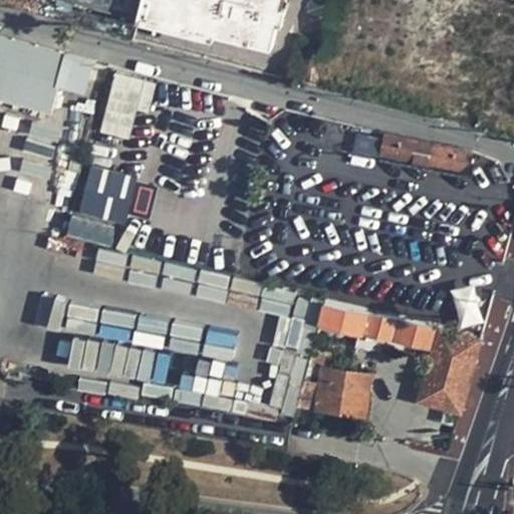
[(140,0),(71,0),(137,16),(140,0)]
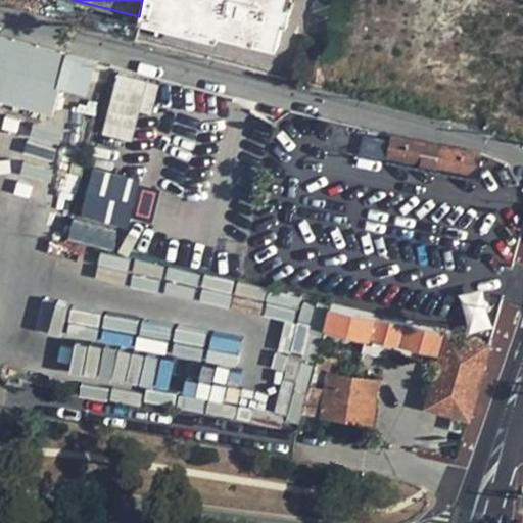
[(144,0),(140,19),(217,39),(219,32),(279,46),(282,34),(244,25),(250,0),(144,0)]
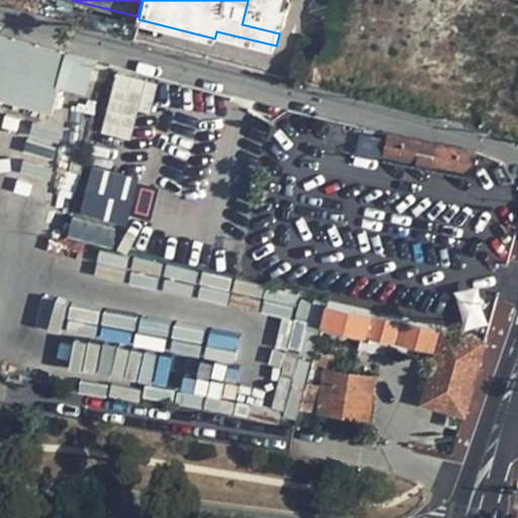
[(278,0),(248,0),(242,24),(279,33),(281,21),(274,19),(278,0)]
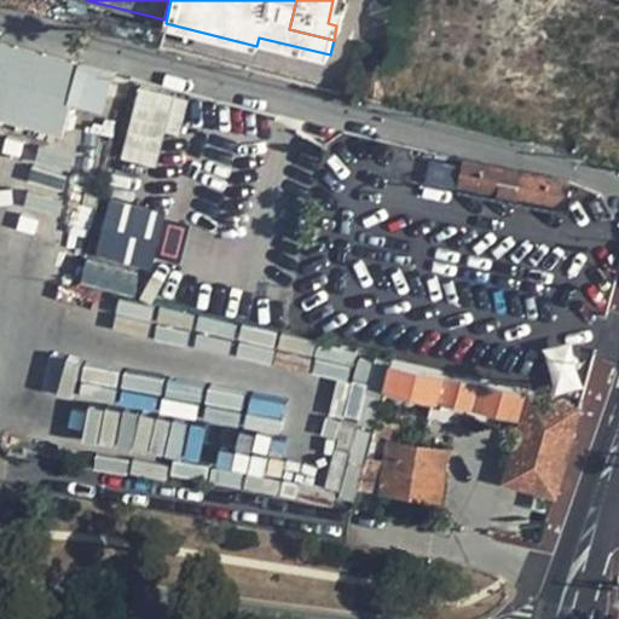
[(333,0),(328,23),(336,25),(342,27),(350,0),(333,0)]
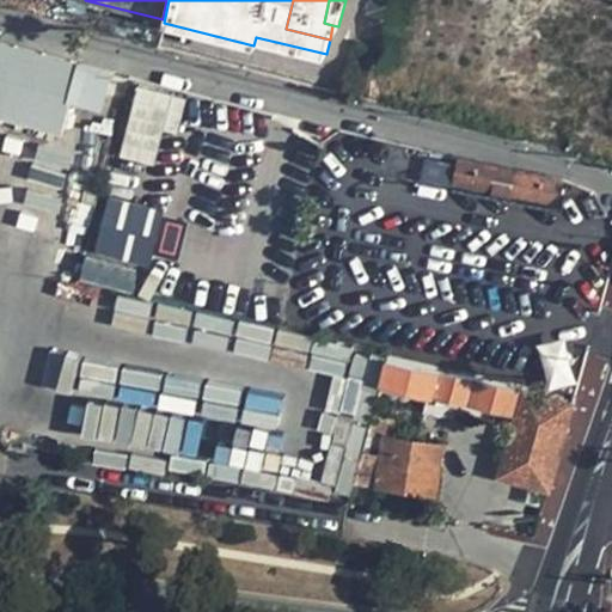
[(111,72),(0,42),(0,116),(60,132),(68,102),(102,109),(111,72)]
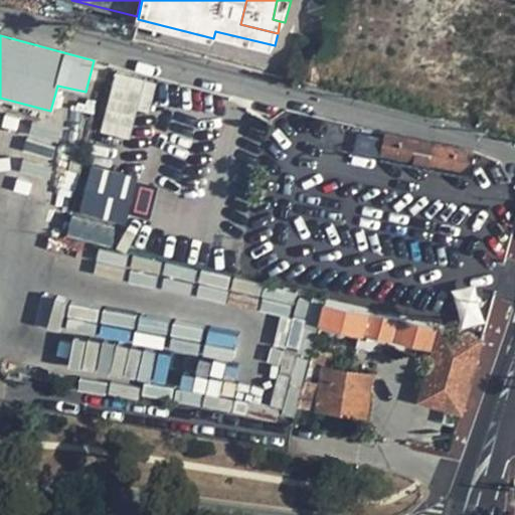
[(148,112),(155,81),(114,71),(100,132),(129,139),(136,109),(148,112)]
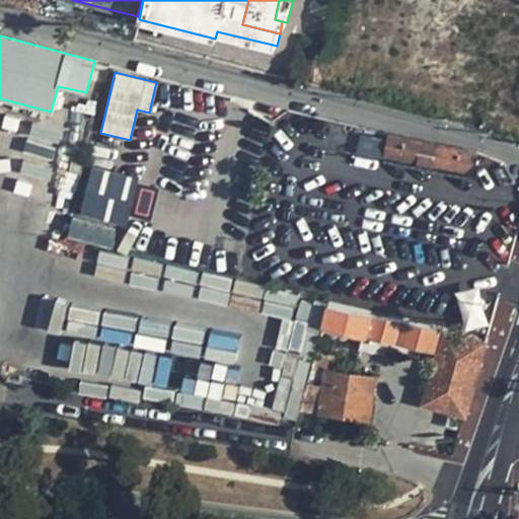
[(375,161),(384,163),(387,153),(391,133),(381,131),(375,161)]
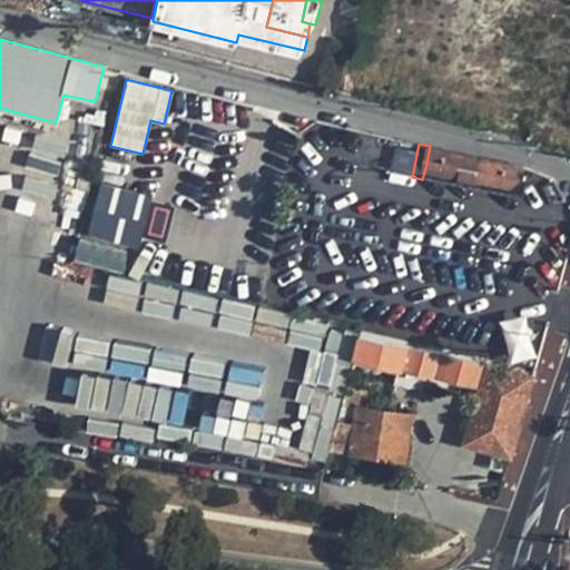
[(522,165),(430,146),(425,168),(518,187),(522,165)]
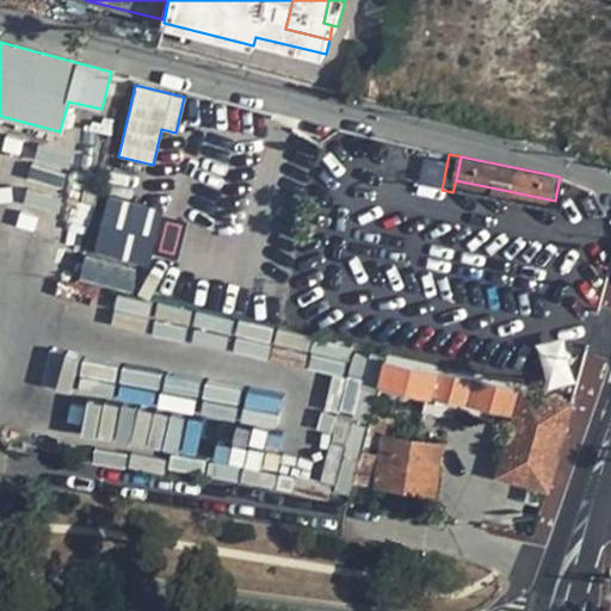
[(555,201),(456,180),(452,192),(553,214),(555,201)]
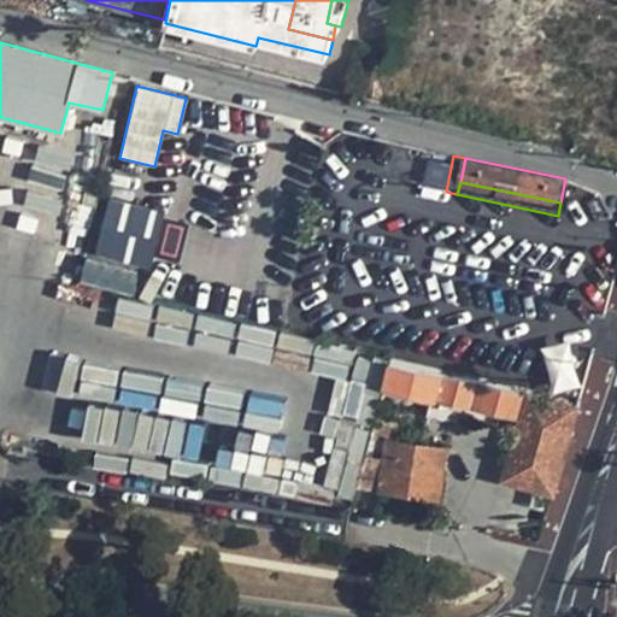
[(156,271),(170,216),(107,199),(93,256),(156,271)]
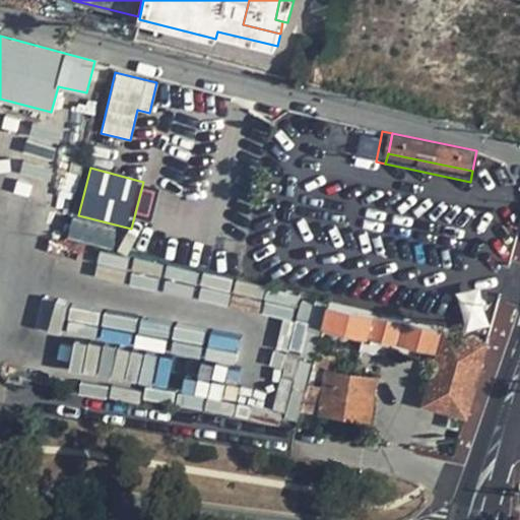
[(30,324),(62,328),(65,301),(35,298),(30,324)]
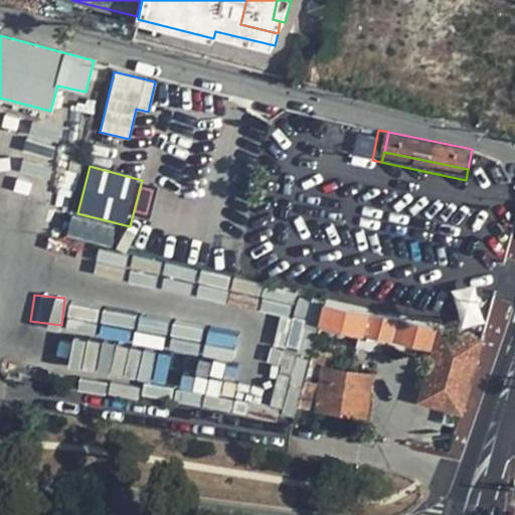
[(435,347),(441,327),(325,301),(320,321),(435,347)]
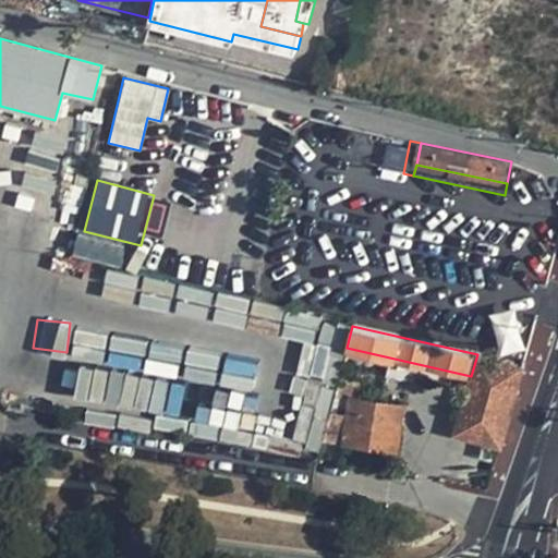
[(74,329),(70,358),(100,363),(106,335),(74,329)]
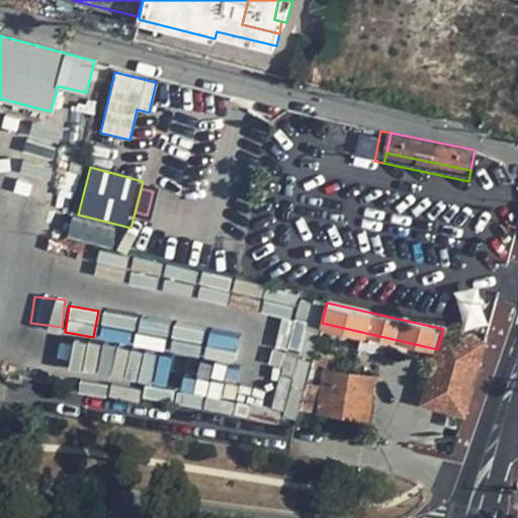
[(99,340),(131,344),(135,316),(102,312),(99,340)]
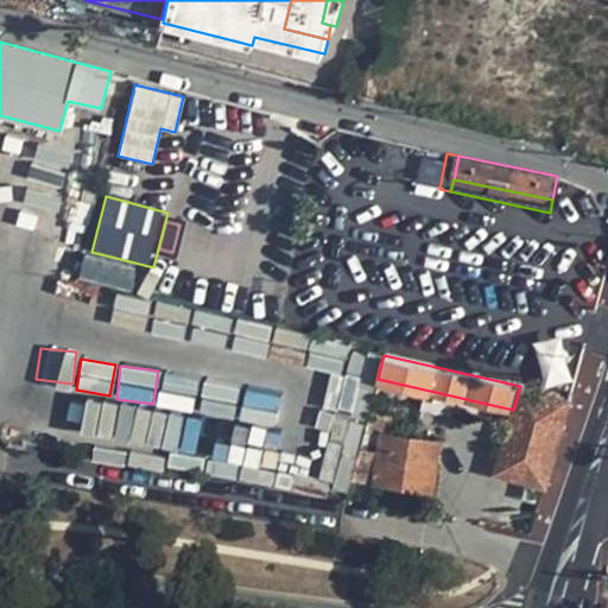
[(569,399),(520,386),(513,410),(495,472),(545,486),(569,399)]
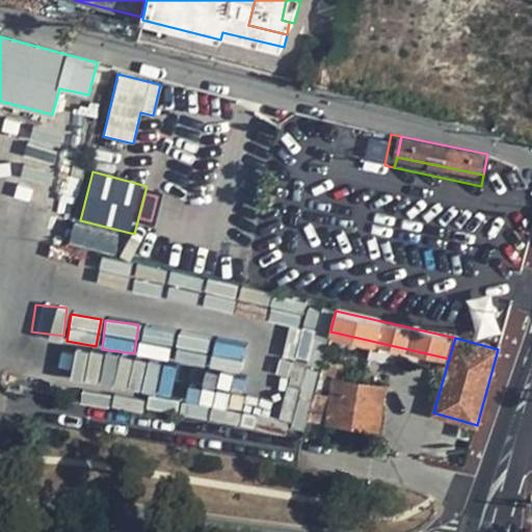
[(75,349),(70,381),(153,395),(170,398),(176,367),(160,365),(161,364),(75,349)]
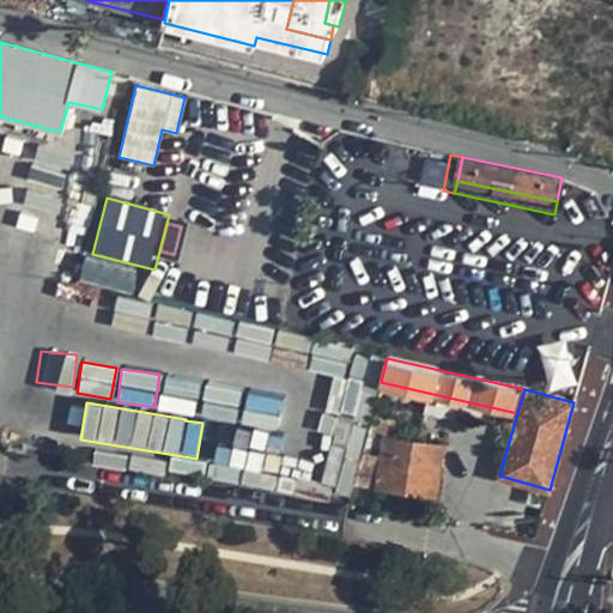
[(444,445),(368,432),(354,483),(375,486),(437,493),(444,445)]
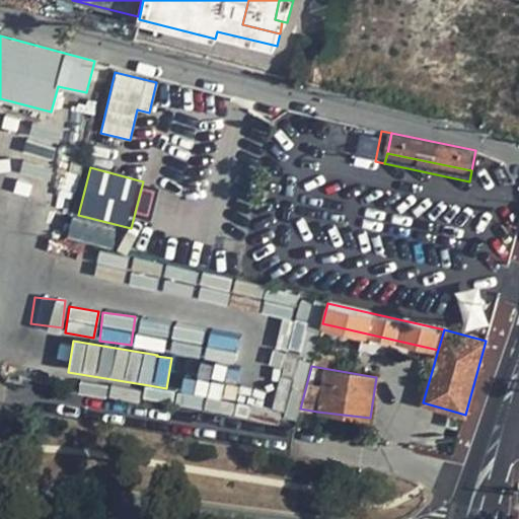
[(79,383),(78,394),(105,397),(106,385),(79,383)]
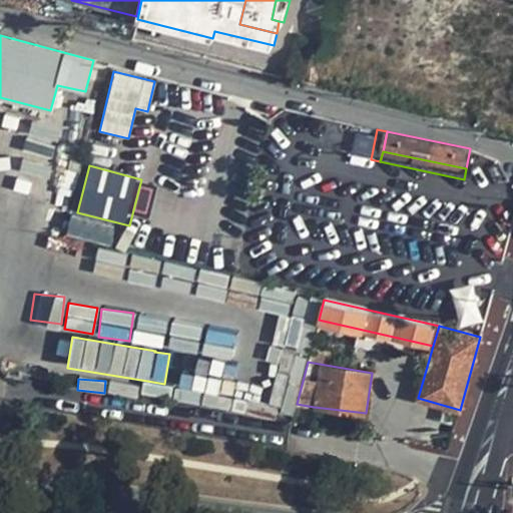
[(366,413),(314,407),(313,416),(364,422),(366,413)]
